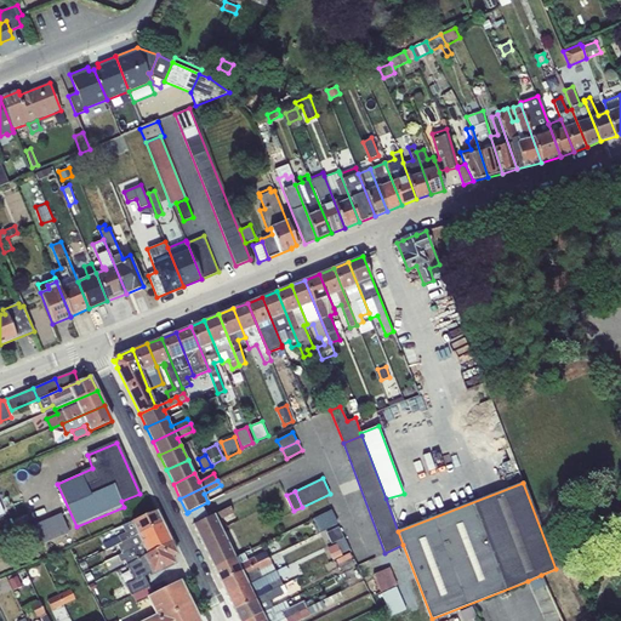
[(201,506),(191,513),(195,524),(208,518),(201,506)]
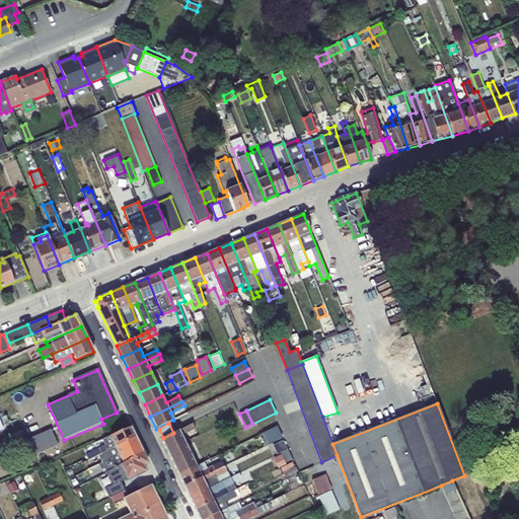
[(162,438),(161,438),(167,450),(186,442),(182,435),(195,429),(193,423),(173,433),(163,438),(162,438)]
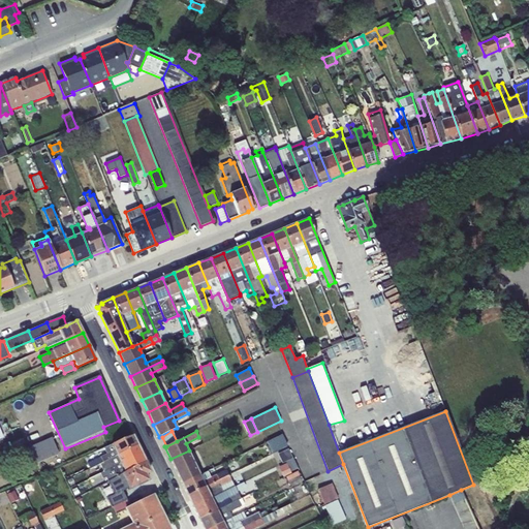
[(267,442),(272,454),(287,446),(282,434),(267,442)]
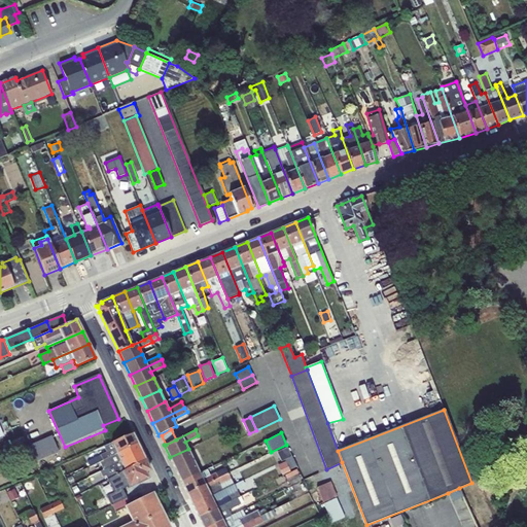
[(137,443),(132,433),(104,447),(106,452),(86,461),(90,466),(99,461),(137,443)]
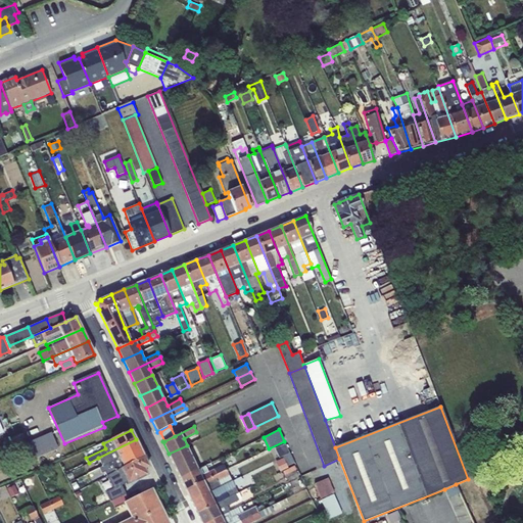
[(21,463),(57,447),(51,433),(15,448),(21,463)]
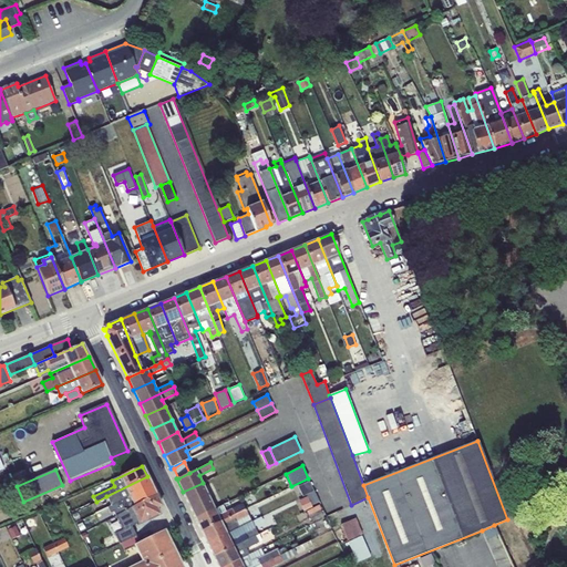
[(152,486),(147,476),(106,496),(111,506),(152,486)]
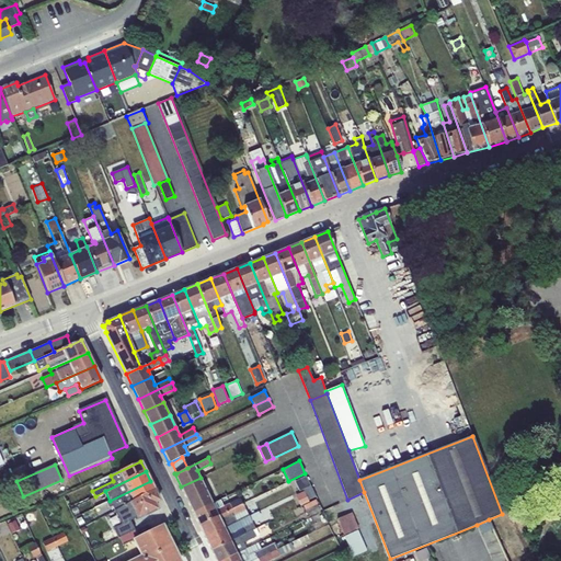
[(295,481),(299,491),(310,485),(306,476),(295,481)]
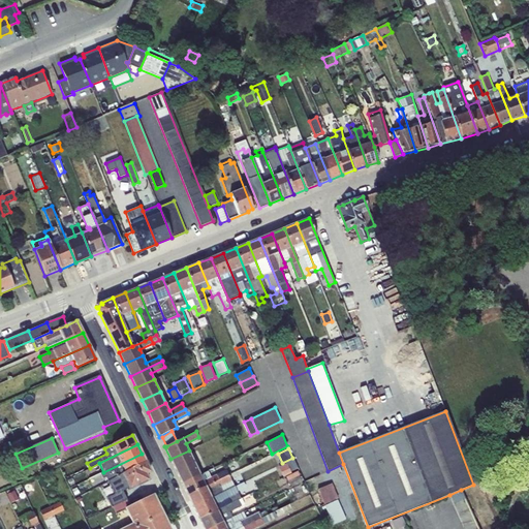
[(189,450),(170,459),(177,471),(194,463),(189,450)]
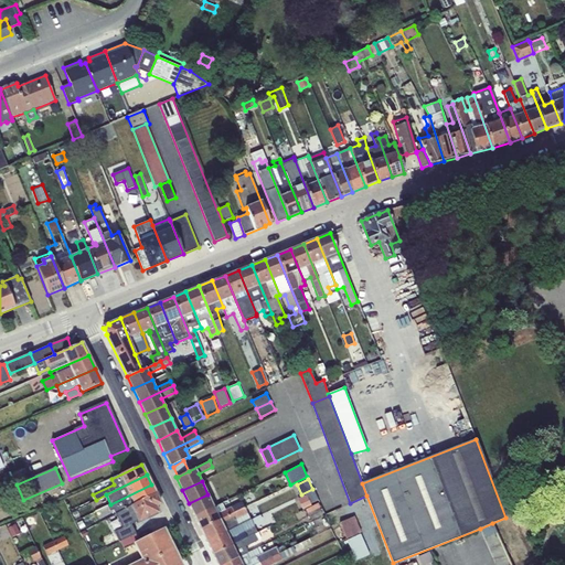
[(156,492),(151,484),(110,504),(107,505),(110,512),(114,510),(115,512),(156,492)]
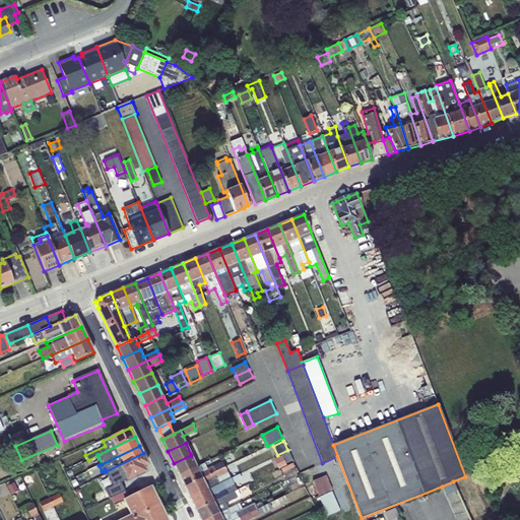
[(282,455),(274,459),(278,469),(286,465),(285,463),(293,460),(288,451),(281,454),(282,455)]
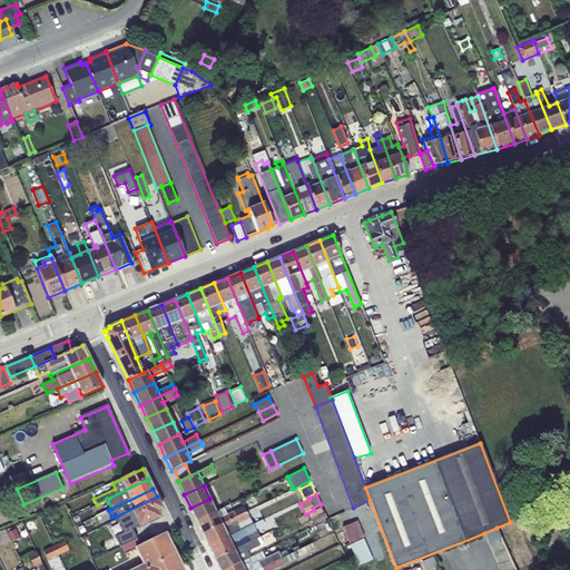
[(163,509),(157,497),(116,517),(124,532),(133,528),(138,526),(139,528),(160,518),(157,511),(163,509)]
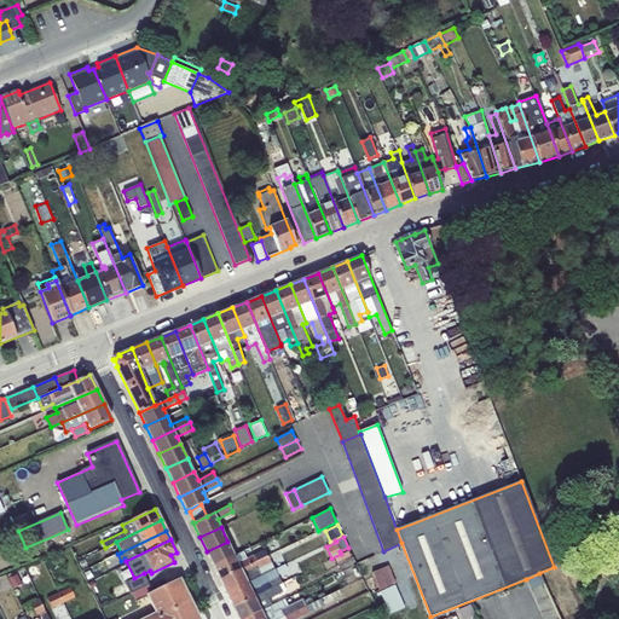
[(227,542),(207,551),(213,566),(235,555),(227,542)]
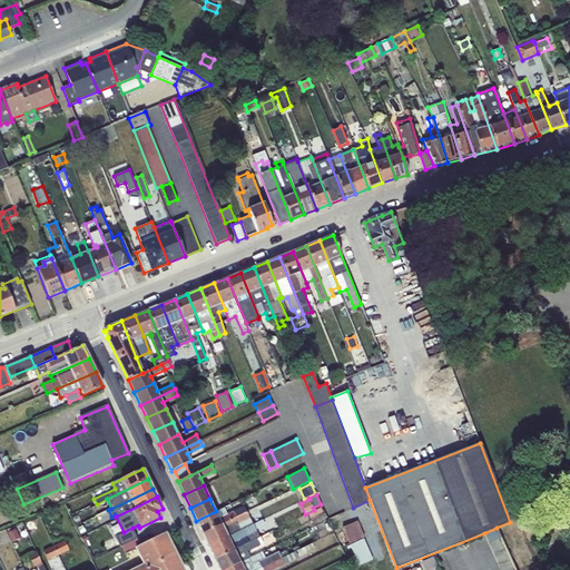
[(216,511),(196,521),(203,533),(247,512),(244,505),(227,514),(224,508),(216,511)]
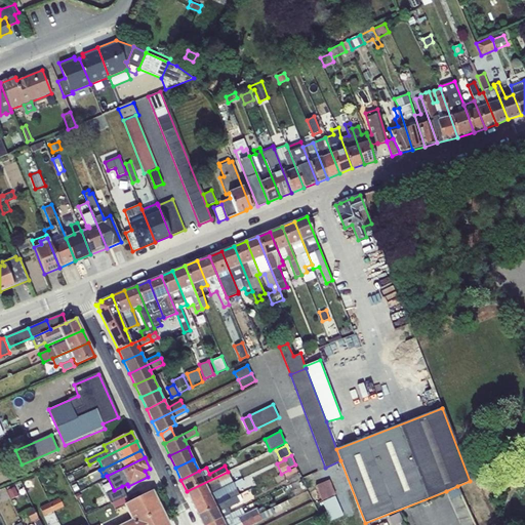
[(295,468),(283,473),(287,481),(298,476),(295,468)]
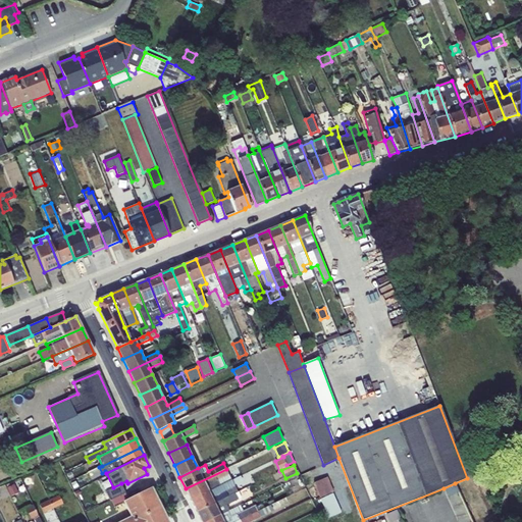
[(226,469),(186,488),(191,501),(231,480),(226,469)]
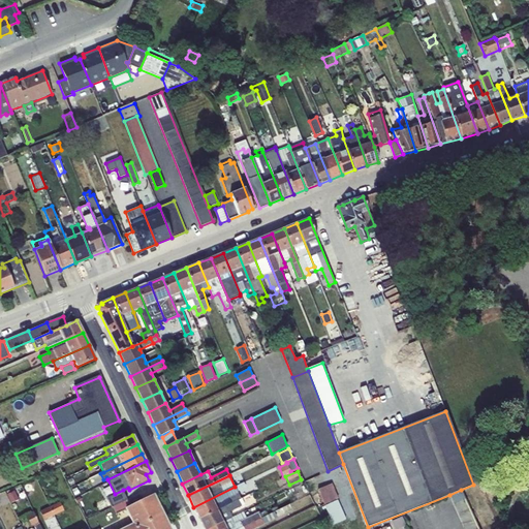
[(235,487),(193,507),(199,519),(226,506),(241,498),(239,494),(229,498),(228,497),(238,492),(238,491),(246,487),(244,483),(235,487)]
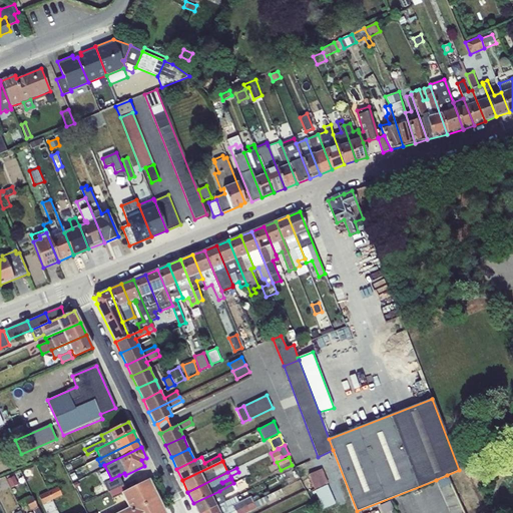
[(322,469),(309,475),(316,489),(327,484),(328,483),(322,469)]
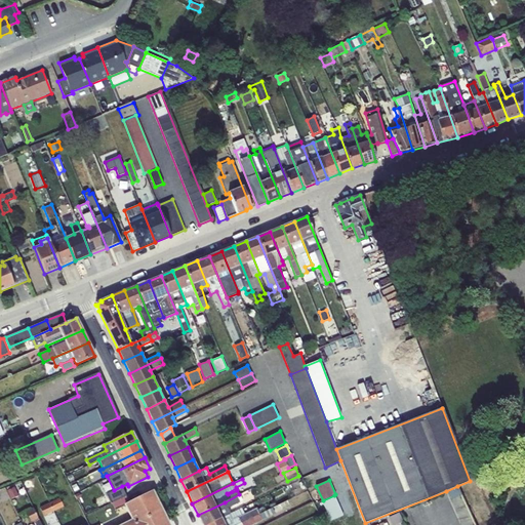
[(122,486),(114,490),(106,494),(111,503),(112,502),(125,496),(126,495),(122,486)]
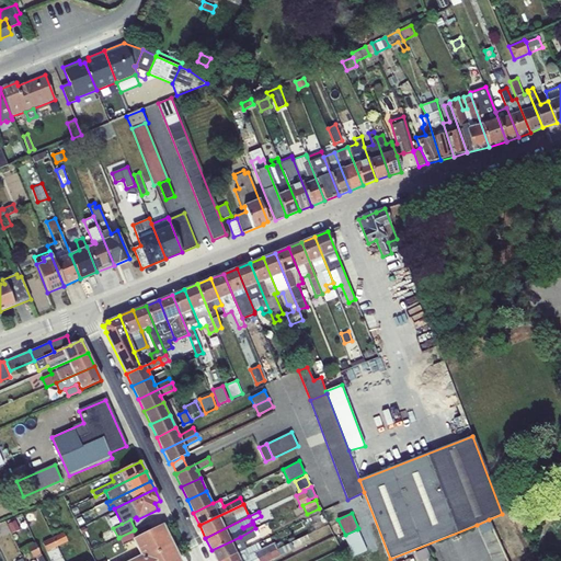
[(489,519),(477,525),(481,535),(493,529),(489,519)]
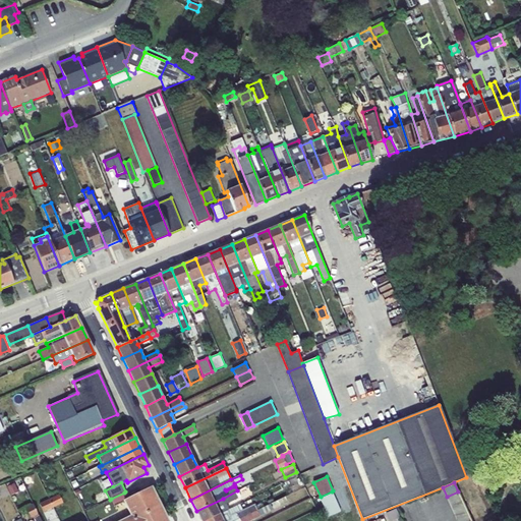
[(14,483),(7,486),(11,496),(18,491),(14,483)]
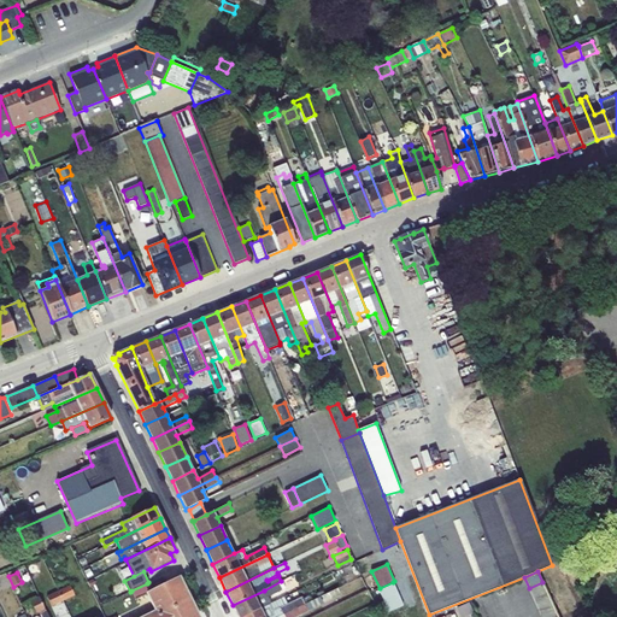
[(198,616),(180,577),(151,592),(146,594),(154,611),(141,616),(198,616)]
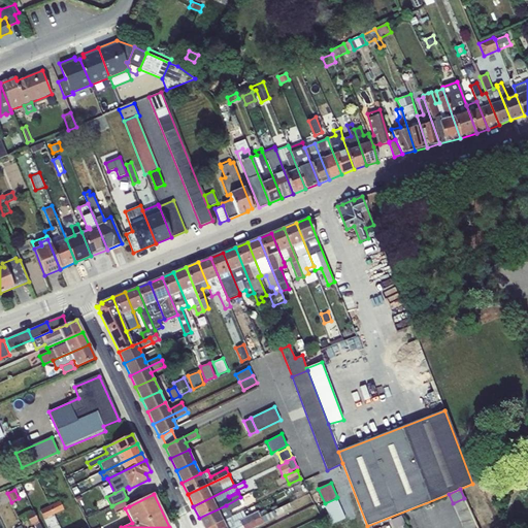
[(226,505),(199,518),(203,527),(207,527),(232,517),(229,510),(244,503),(241,497),(240,497),(226,505)]
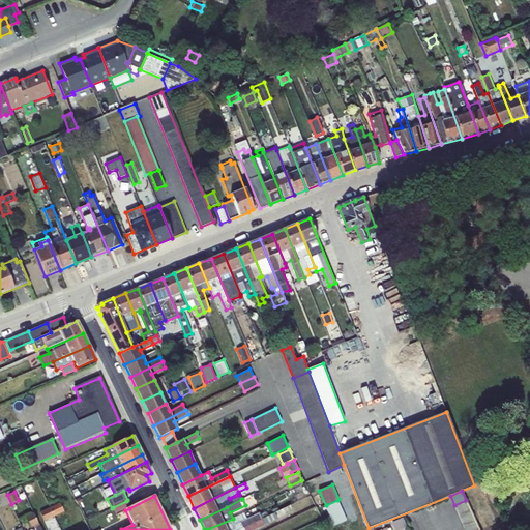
[(337,500),(326,505),(334,525),(347,520),(337,500)]
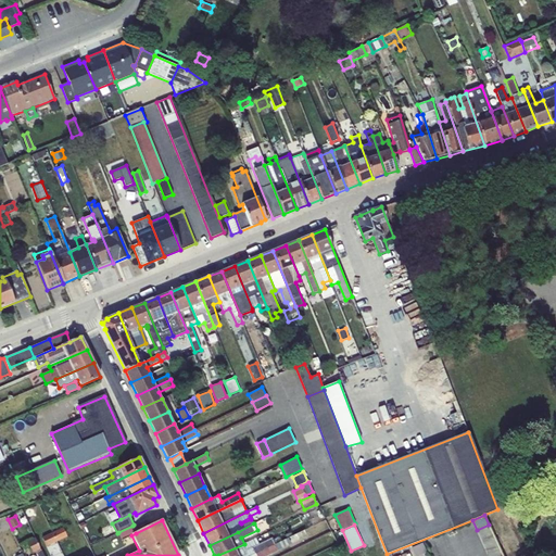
[(133,526),(118,532),(122,540),(131,535),(136,533),(133,526)]
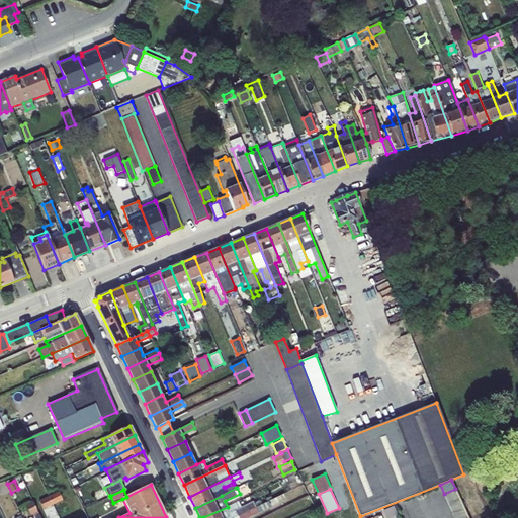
[(59,492),(49,496),(53,505),(63,500),(59,492)]
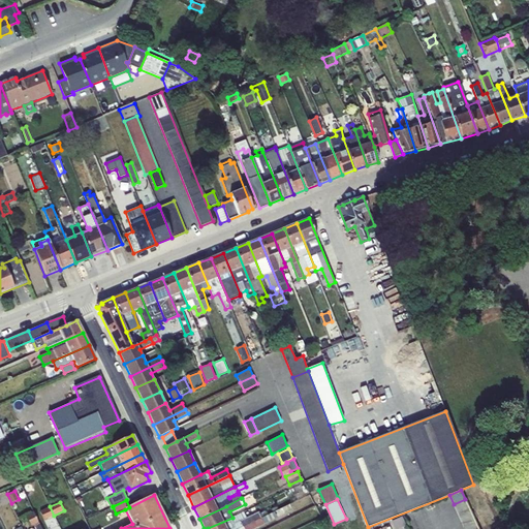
[(50,506),(39,511),(44,520),(54,516),(50,506)]
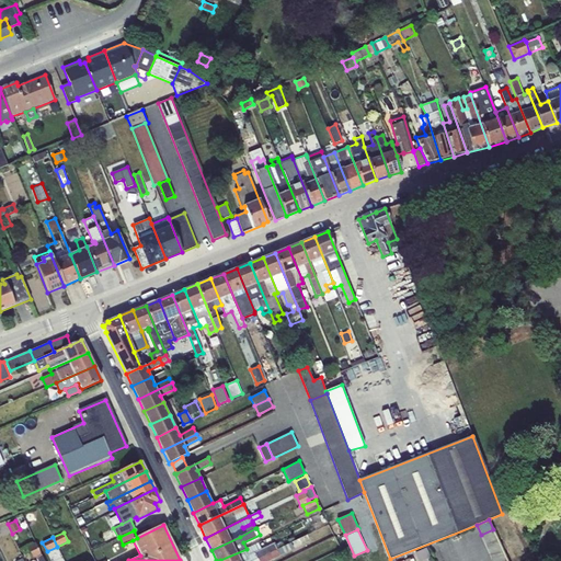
[(247,549),(220,560),(252,560),(292,542),(295,540),(294,537),(283,542),(279,541),(275,545),(274,542),(261,549),(258,542),(247,549)]
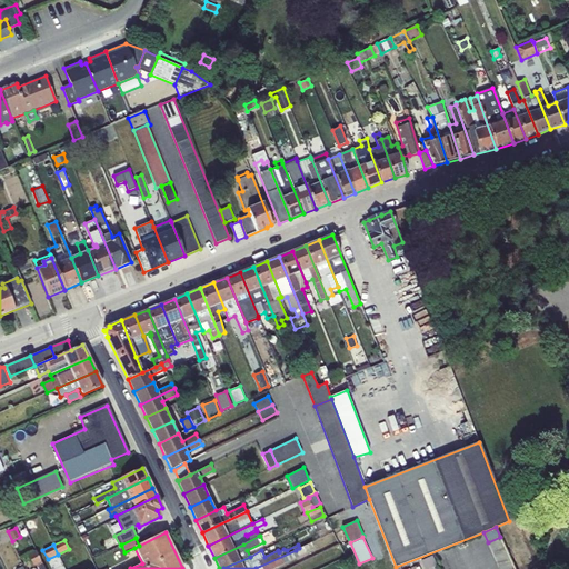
[(46,568),(37,549),(28,555),(33,566),(37,565),(38,568),(46,568)]
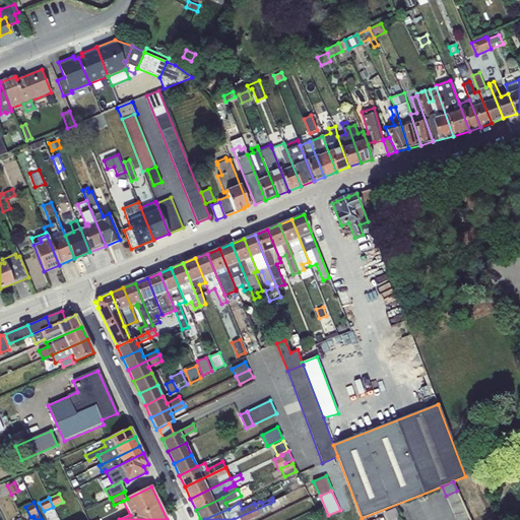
[(270,503),(234,519),(249,519),(273,509),(270,503)]
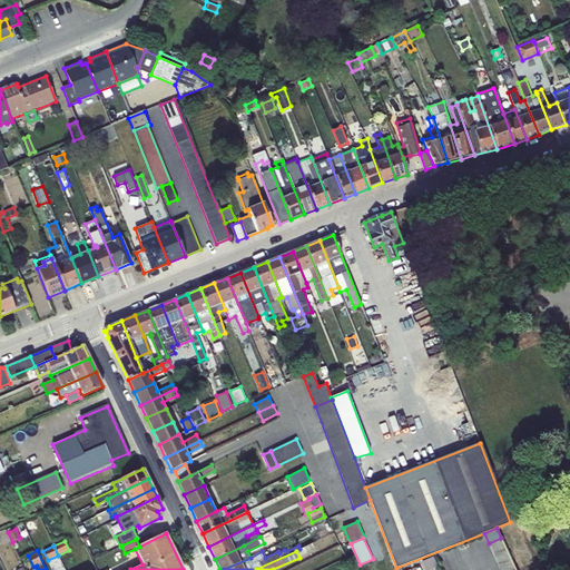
[(433,557),(422,561),(424,569),(428,569),(438,566),(433,557)]
